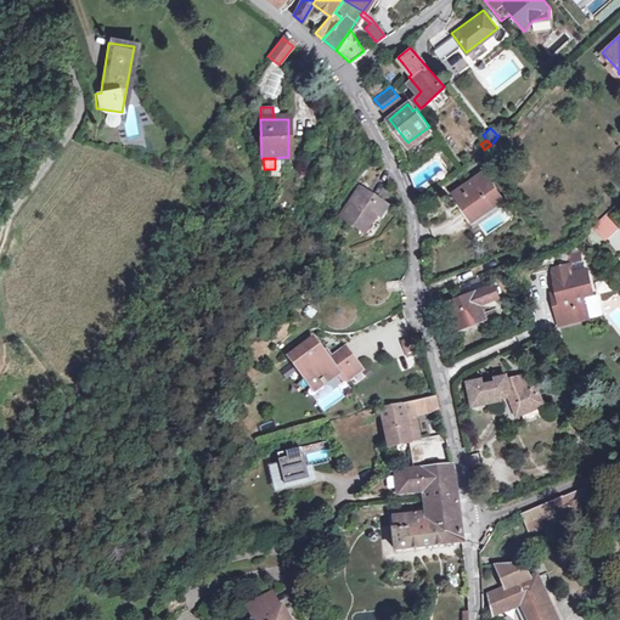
[(471,218),(501,197),(484,172),(452,193),(471,218)]
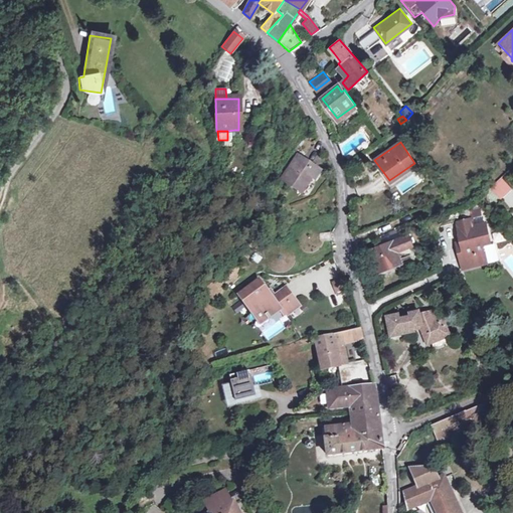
[(296,155),(279,179),(298,190),(308,177),(311,179),(317,170),(296,155)]
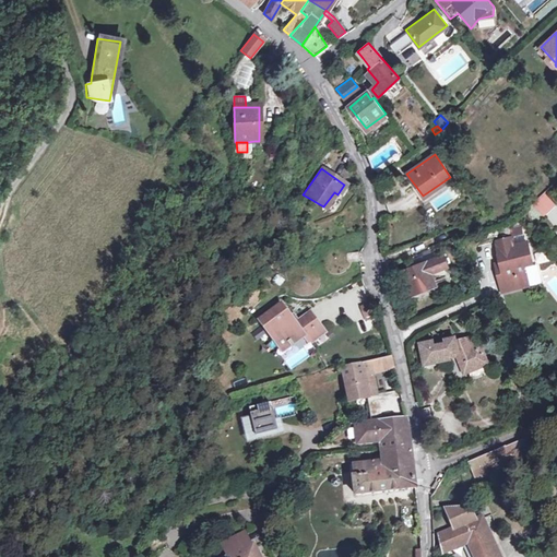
[(529,203),(542,214),(554,202),(541,190),(529,203)]
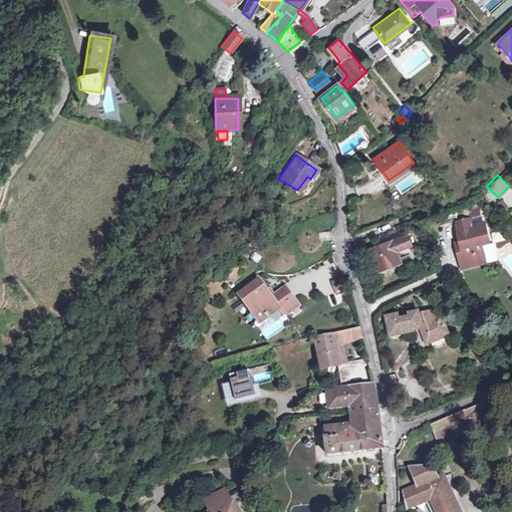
[(461,244),(455,246),(461,268),(484,262),(480,243),(488,241),(483,221),(476,222),(477,228),(472,230),(471,224),(469,217),(455,221),(459,240),(461,244)]
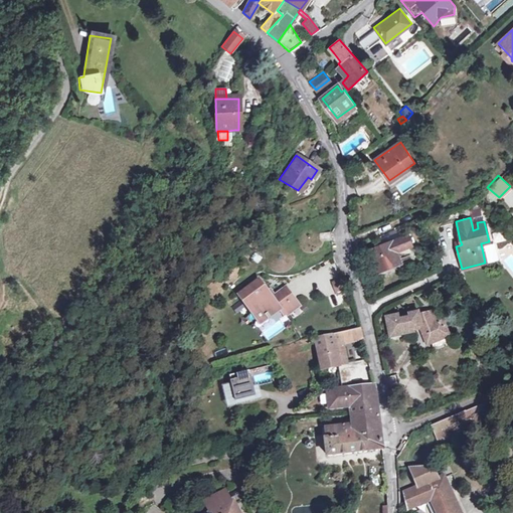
[(317,246),(320,240),(320,239),(329,238),(329,231),(320,232),(316,226),(308,223),(302,223),(298,225),(295,228),(292,234),(292,239),(294,245),(302,251),(307,251),(313,249),(317,246)]
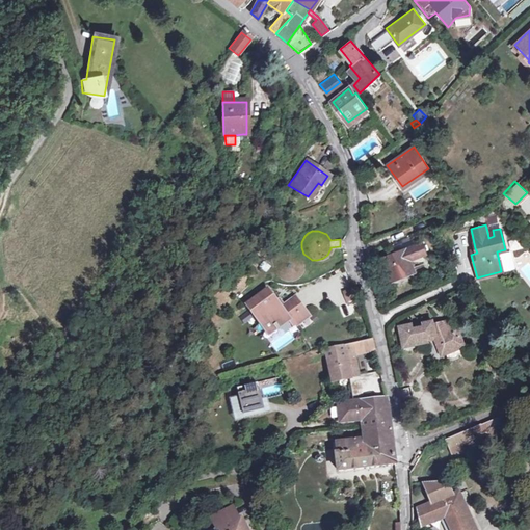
[(424,253),(420,242),(403,249),(383,258),(392,276),(411,269),(407,260),(424,253)]
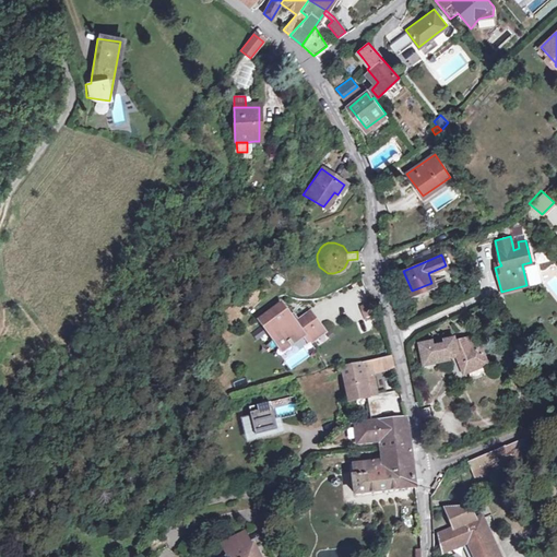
[(317,321),(311,315),(296,327),(292,321),(279,303),(257,319),(277,346),(286,341),(292,346),(293,345),(292,343),(301,335),(307,343),(323,331),(317,321)]
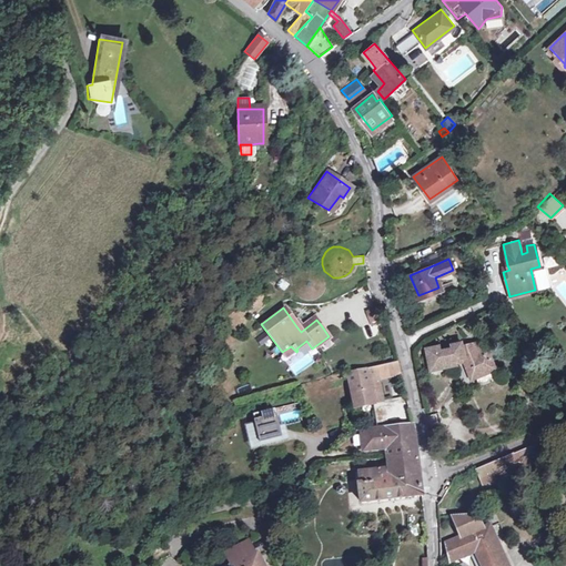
[(301,332),(316,320),(312,314),(296,326),(301,332)]
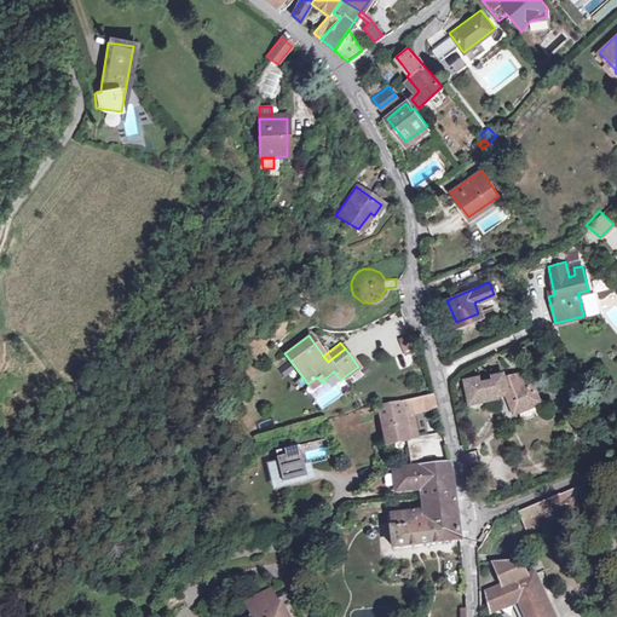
[(507,393),(509,399),(514,398),(518,409),(540,401),(531,381),(522,385),(517,374),(502,376),(502,374),(494,375),(494,379),(480,381),(479,375),(466,378),(470,402),(499,396),(497,388),(506,387),(507,393)]
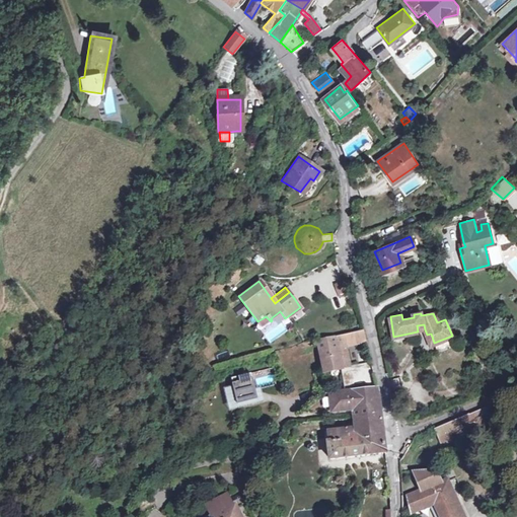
[(336,347),(344,346),(363,341),(361,330),(334,337),(336,347)]
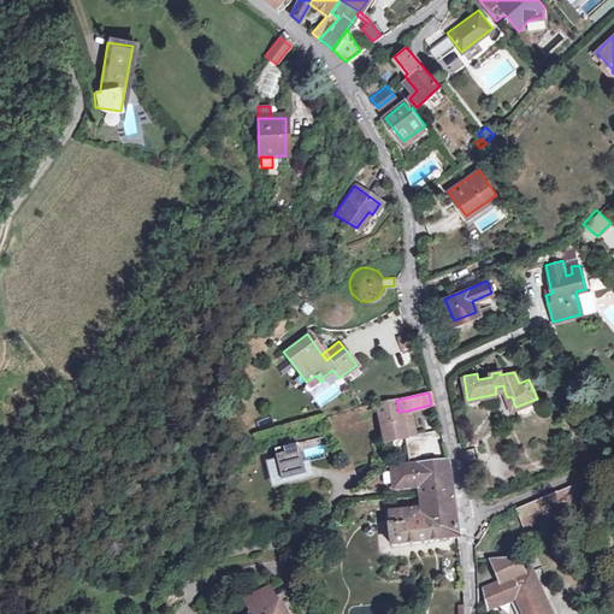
[(375,405),(379,427),(401,423),(399,412),(396,400),(375,405)]
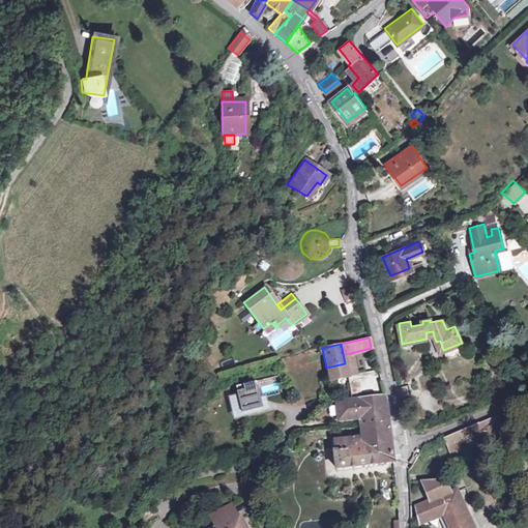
[(345,363),(326,368),(329,379),(347,375),(355,374),(351,353),(343,354),(345,363)]
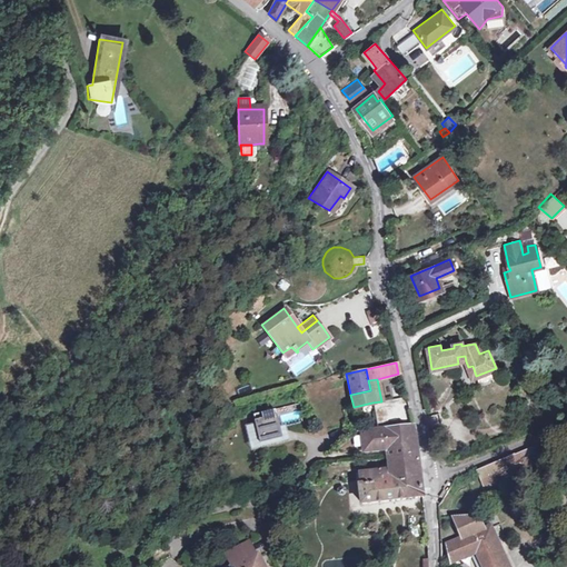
[(274,409),(252,414),(254,419),(252,419),(258,443),(281,438),(276,415),(275,415),(274,409)]
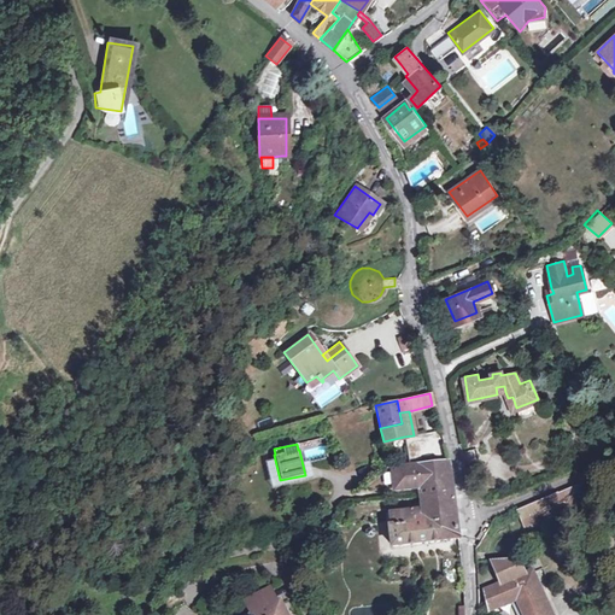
[(303,446),(303,456),(323,455),(322,444),(303,446)]
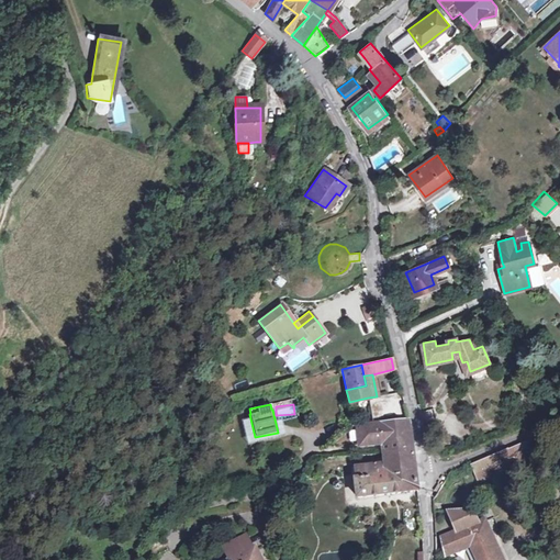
[(381,451),(410,448),(405,420),(355,424),(357,445),(380,443),(381,451)]
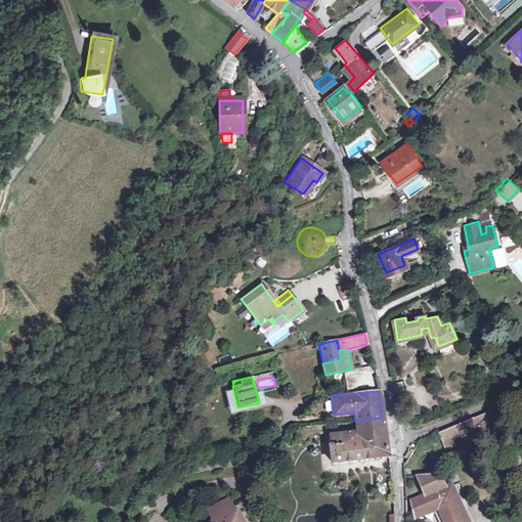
[(497,406),(477,416),(436,432),(443,447),(466,437),(504,421),(497,406)]
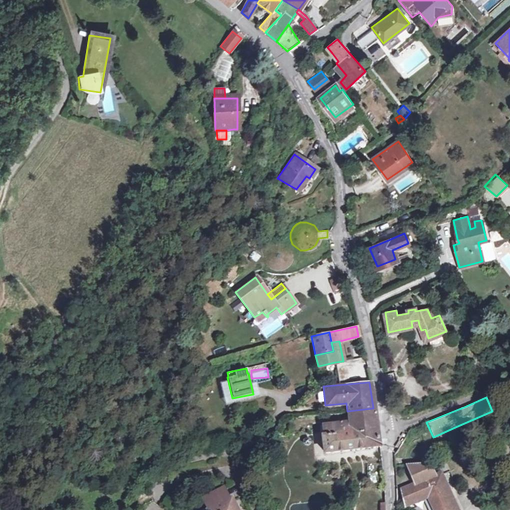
[(373,408),(347,411),(348,421),(340,422),(335,423),(322,425),(324,435),(322,435),(324,452),(378,445),(373,408)]
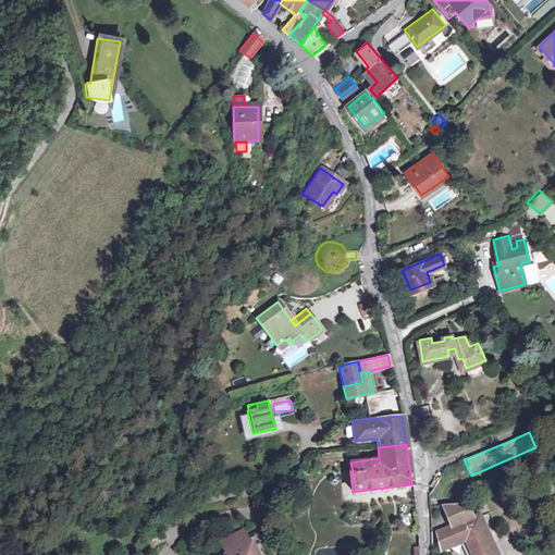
[(495,554),(477,514),(471,516),(465,504),(441,505),(449,526),(435,531),(440,550),(464,540),(470,554),(495,554)]
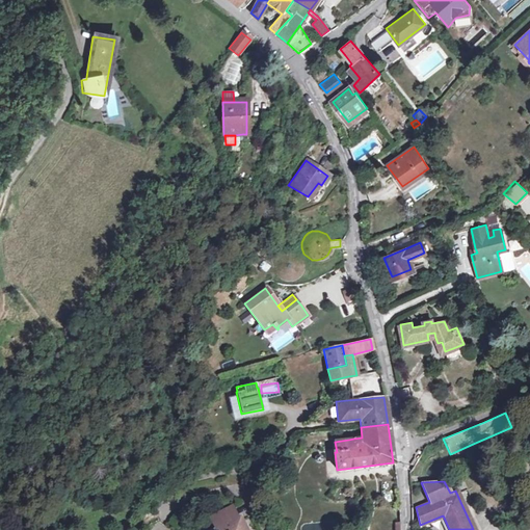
[(216,528),(212,529),(246,529),(239,517),(238,517),(230,504),(209,515),(216,528)]
